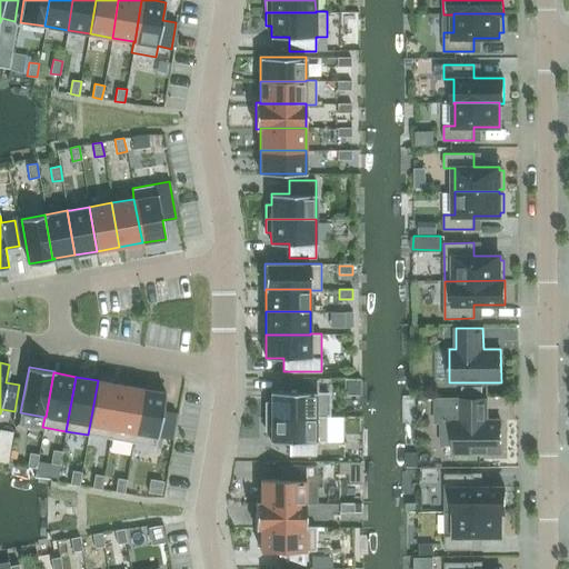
[(271,402),(266,402),(266,417),(309,417),(327,417),(329,417),(329,393),(316,393),(316,378),(289,378),(289,391),(271,391),(271,402)]
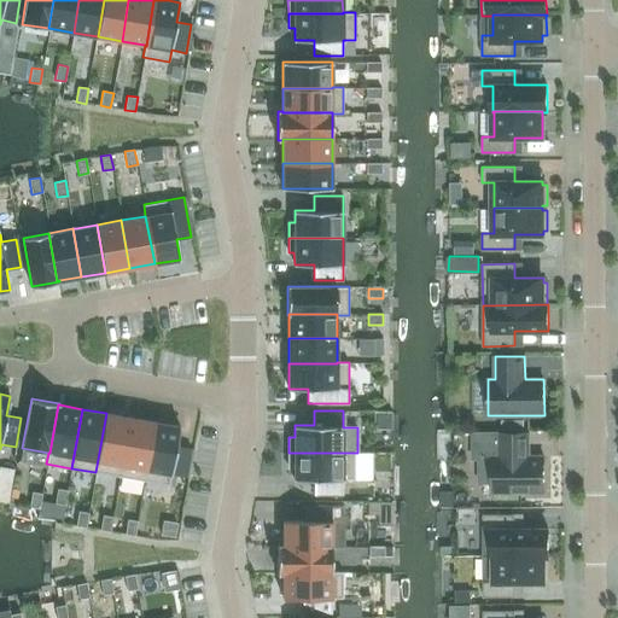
[(120,477),(130,418),(106,413),(95,472),(120,477)]
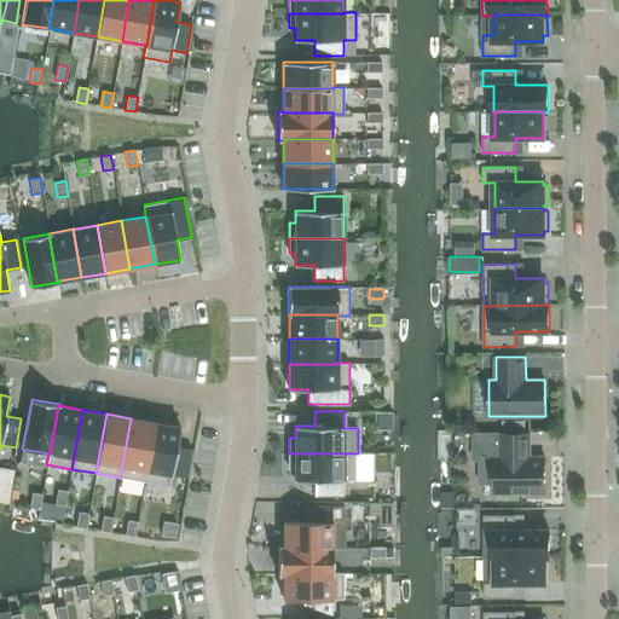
[(144,481),(155,422),(131,418),(120,478),(144,481)]
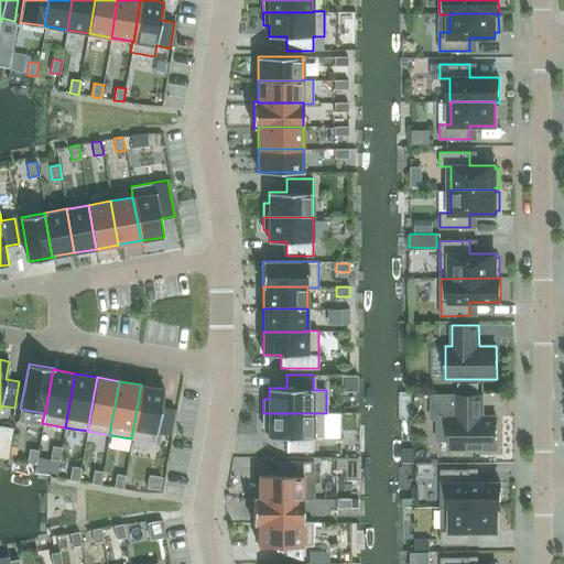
[(170,435),(174,409),(161,407),(164,389),(141,384),(131,438),(154,443),(156,433),(170,435)]
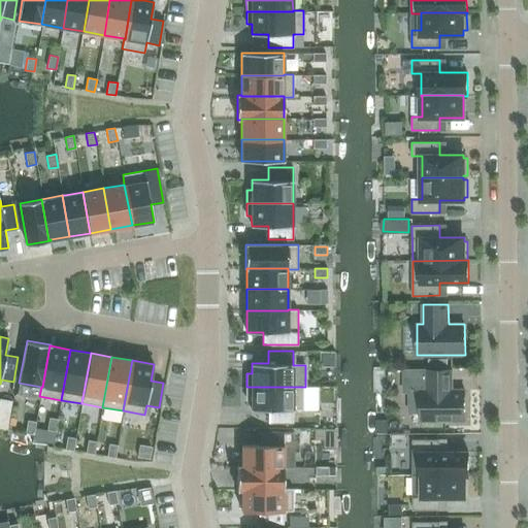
[(417,390),(409,390),(409,392),(409,411),(421,411),(421,421),(465,421),(464,389),(452,389),(452,369),(427,369),(417,369),(417,390)]
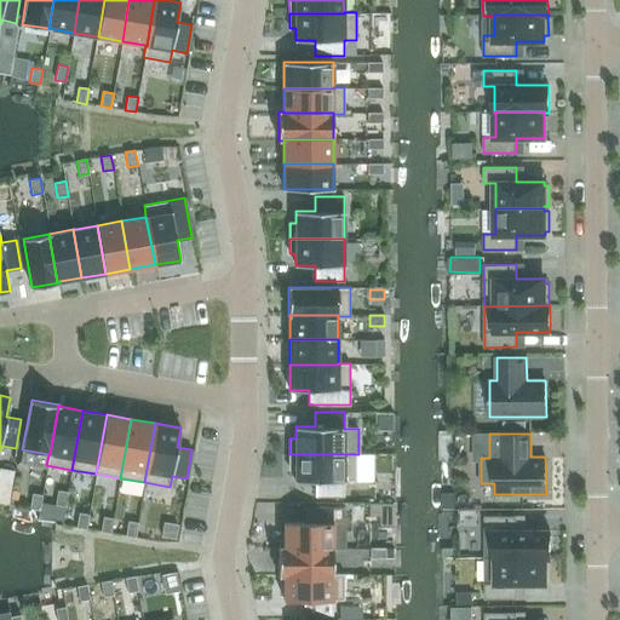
[(337,454),(290,454),(290,469),(296,469),(296,481),(315,481),(315,495),(344,495),(344,481),(356,481),(356,454),(337,454)]
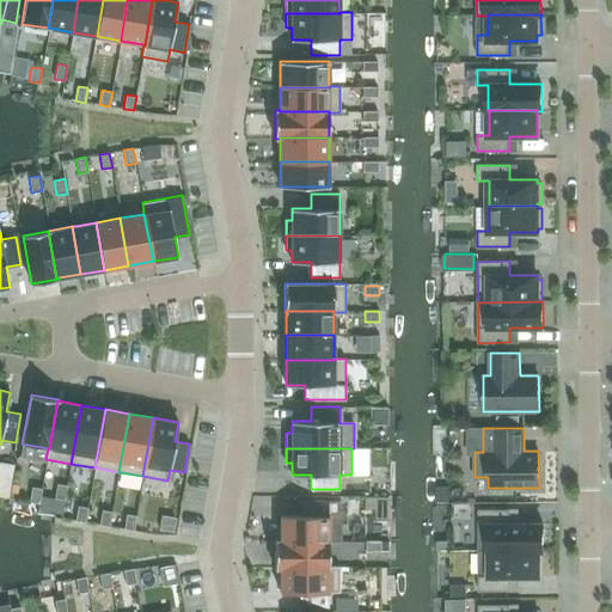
[(65,500),(67,485),(57,484),(55,499),(65,500)]
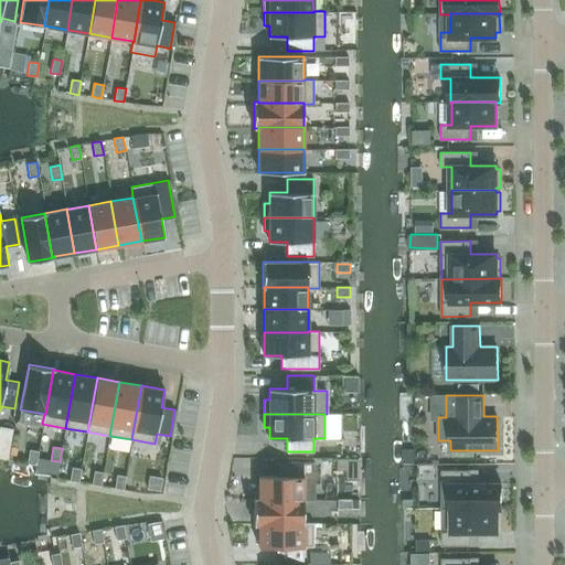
[(36,465),(39,451),(30,449),(27,462),(36,465)]
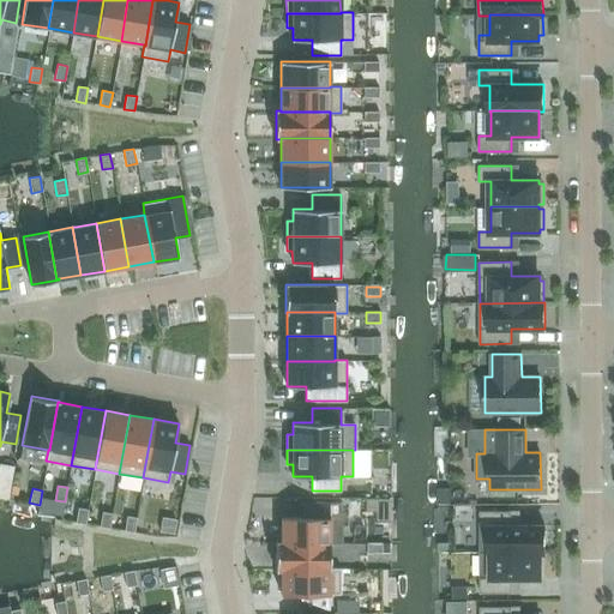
[(301,517),(281,517),(281,542),(281,543),(330,543),(330,545),(341,545),(341,504),(330,504),(330,503),(301,503),(301,517)]
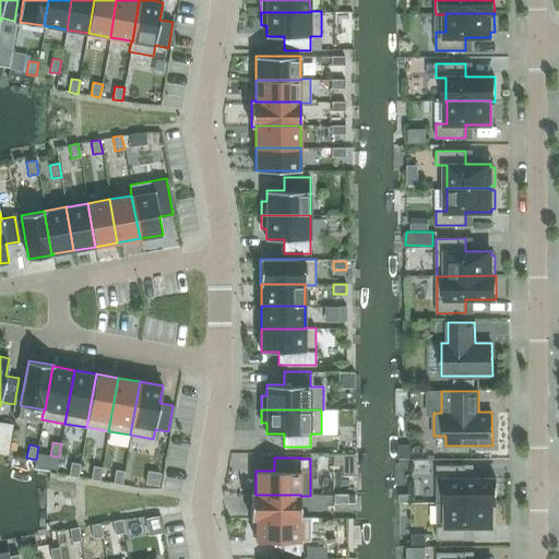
[(78,477),(80,464),(71,462),(69,475),(78,477)]
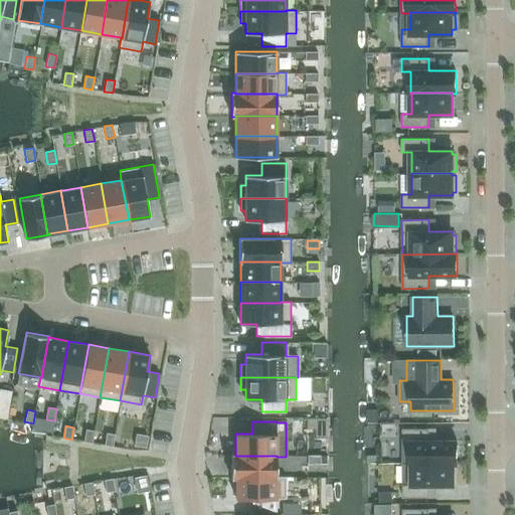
[(430,428),(402,428),(402,463),(411,463),(411,464),(412,464),(453,464),(457,464),(457,441),(430,441),(430,428)]
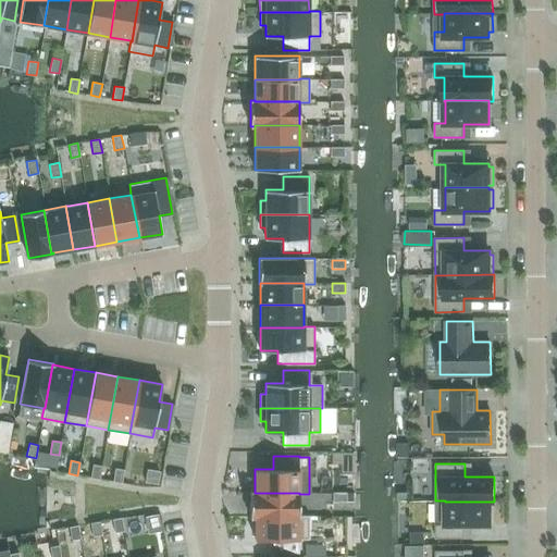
[(100,479),(102,466),(93,465),(90,478),(100,479)]
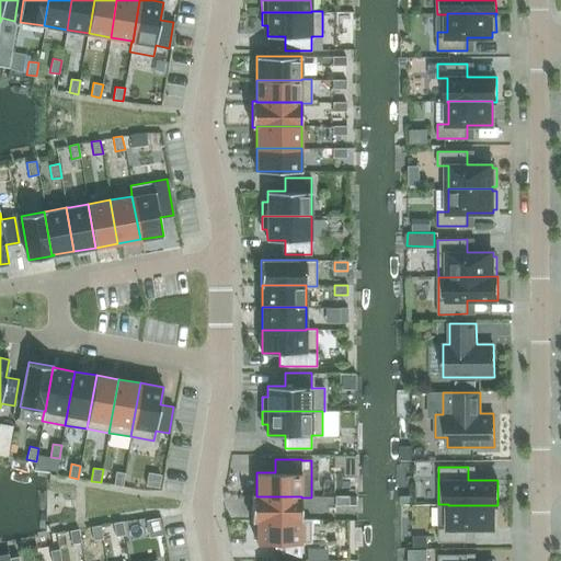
[(123,487),(125,473),(116,471),(114,484),(123,487)]
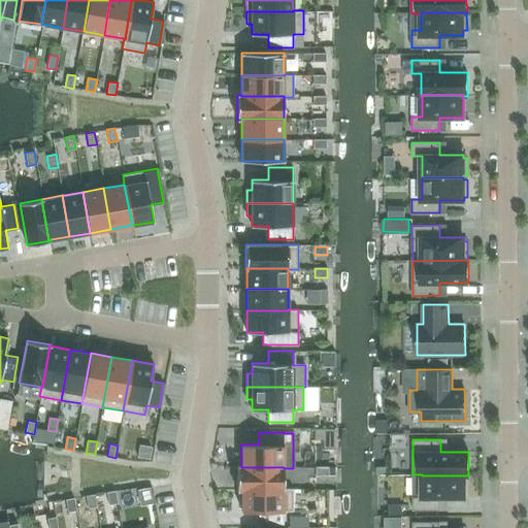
[(241,466),(237,466),(237,490),(241,490),(241,489),(284,489),(284,488),(284,468),(284,467),(241,467),(241,466)]
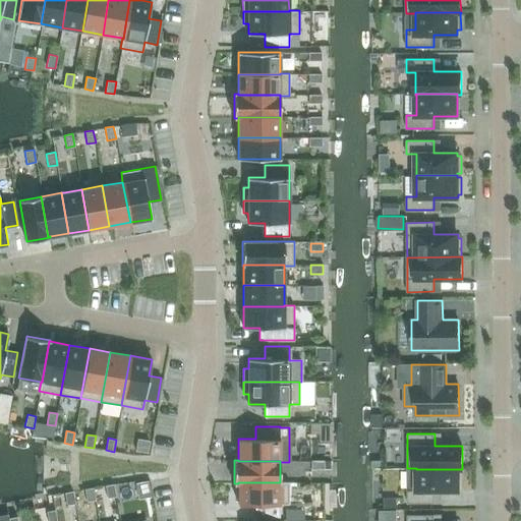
[(324,469),(324,460),(311,461),(311,469),(324,469)]
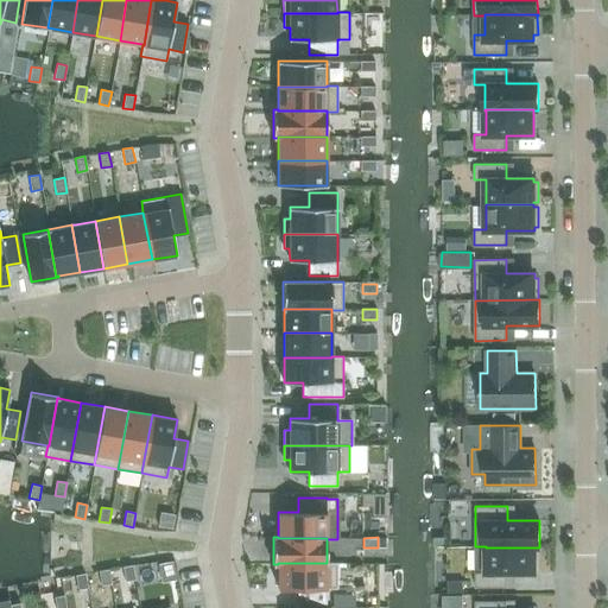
[(486,546),(475,546),(475,571),(475,587),(507,587),(507,572),(536,572),(534,548),(487,548),(486,548),(486,546)]
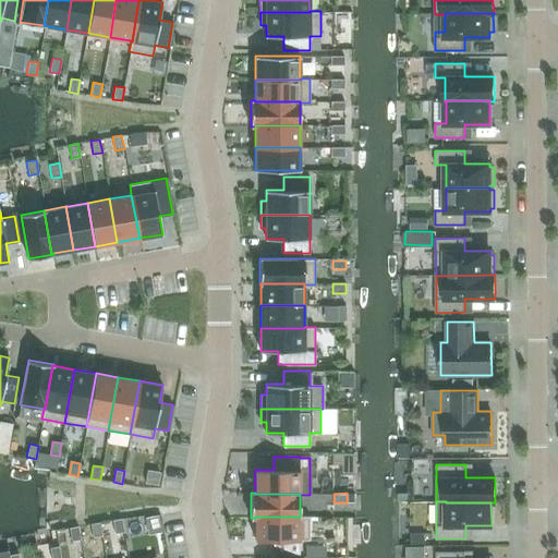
[(300,517),(255,517),(255,518),(255,541),(274,541),(274,554),(300,554),(300,541),(310,540),(310,516),(300,516),(300,517)]
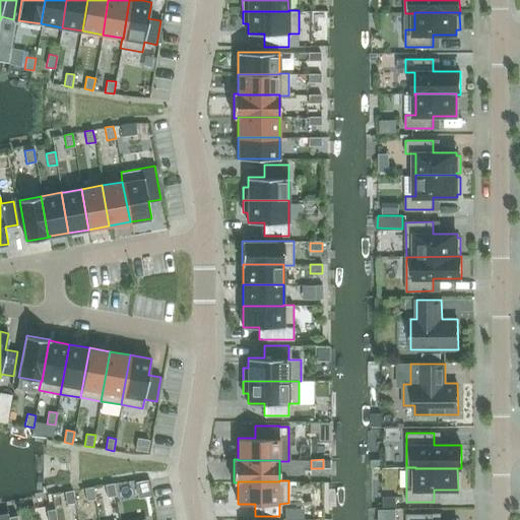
[(114,483),(105,484),(107,497),(116,496),(114,483)]
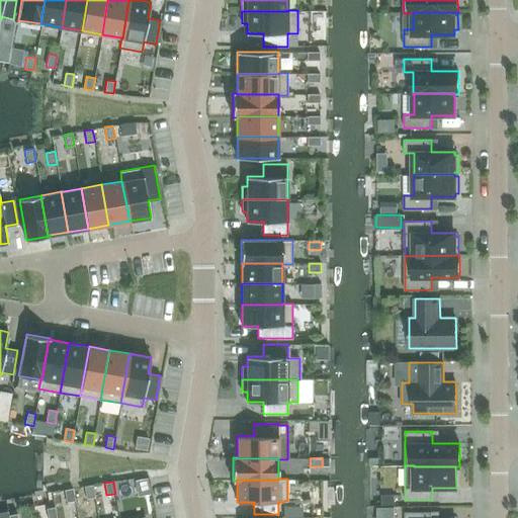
[(93,485),(84,487),(86,499),(95,497),(93,485)]
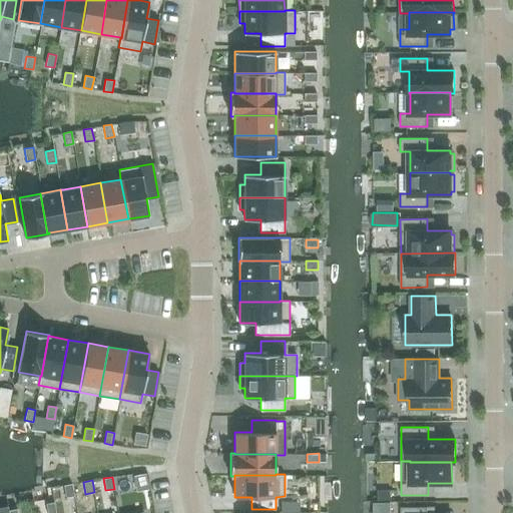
[(72,484),(63,485),(65,497),(74,496),(72,484)]
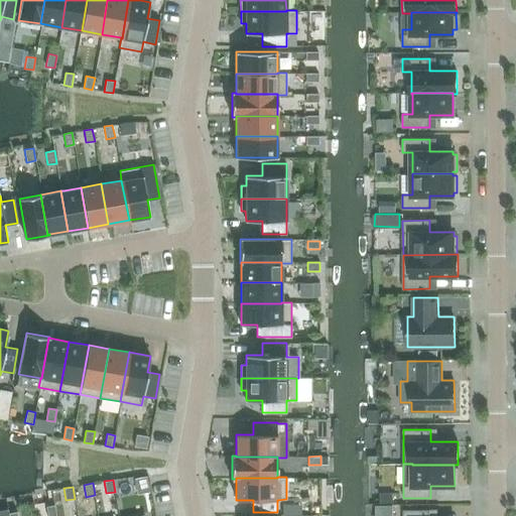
[(56,515),(54,505),(46,506),(47,515),(56,515)]
